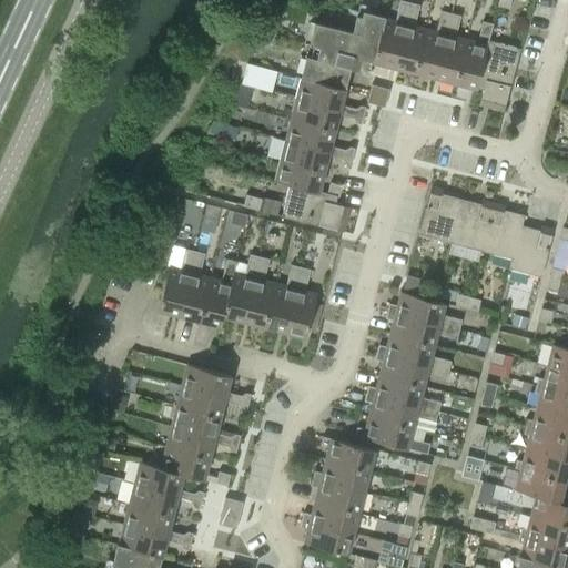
[(394,21),(384,18),(372,62),(393,67),(409,2),(399,0),(394,21)]
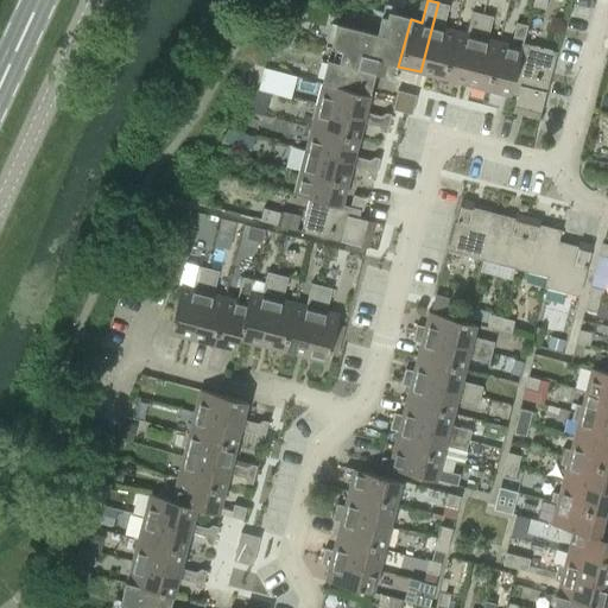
[(420,71),(443,77),(455,31),(443,27),(449,6),(438,2),(420,71)]
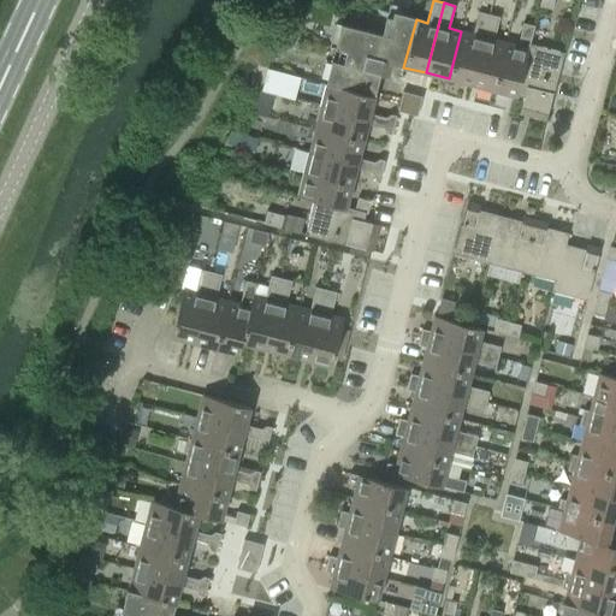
[(449,78),(471,84),(489,15),(478,12),(473,34),(461,31),(449,78)]
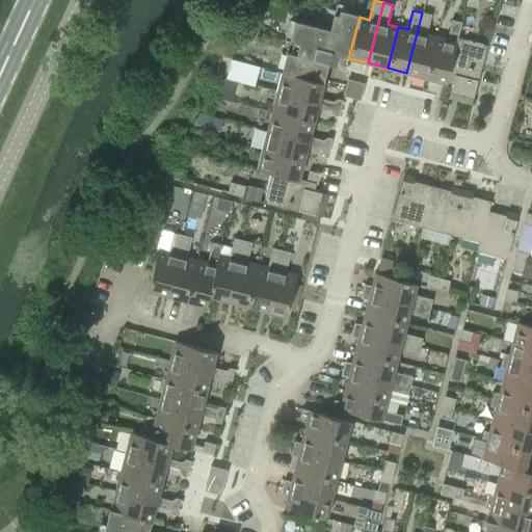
[(334,15),(329,30),(324,51),(330,52),(348,57),(348,58),(360,17),(339,11),(338,16),(334,15)]
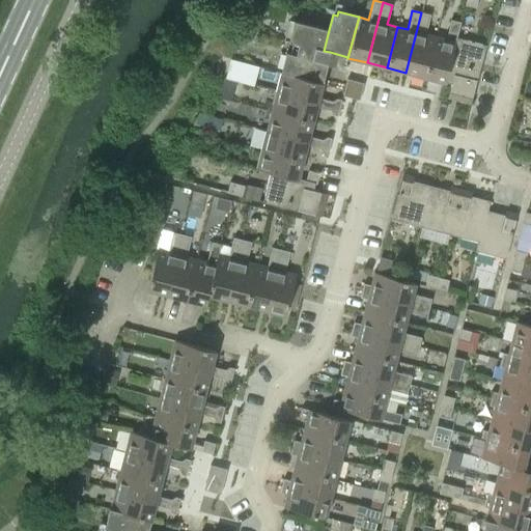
[(406,73),(425,78),(436,36),(425,34),(430,15),(421,12),(406,73)]
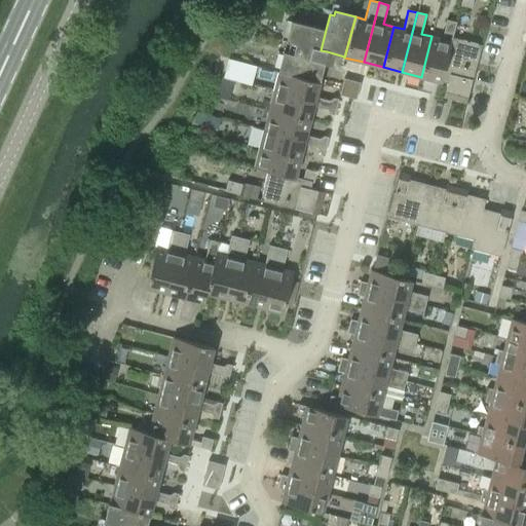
[(441,82),(452,38),(456,22),(447,20),(442,39),(431,36),(421,77),(441,82)]
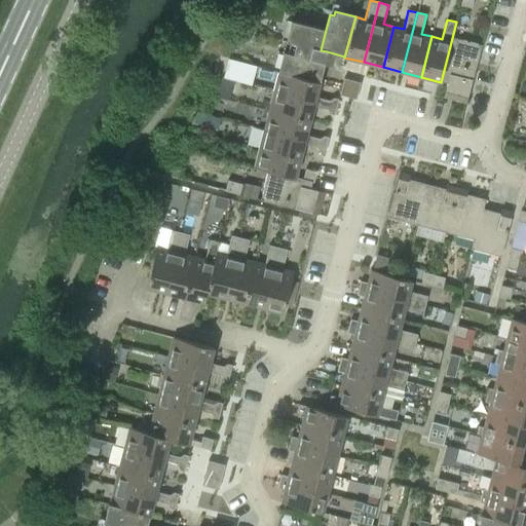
[(296,44),(294,49),(325,58),(327,51),(321,50),(326,30),(292,21),(286,42),(296,44)]
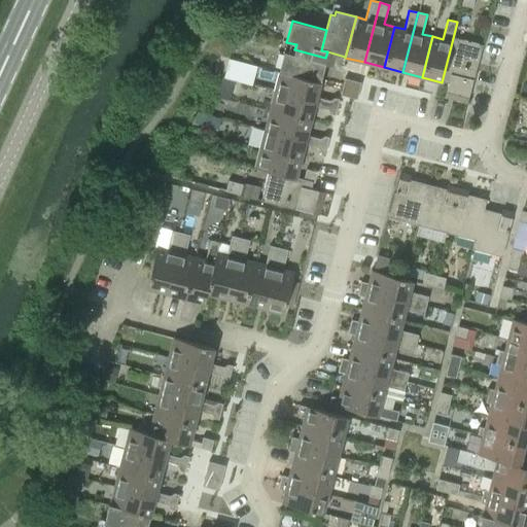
[(246,29),(254,33),(257,25),(249,22),(246,29)]
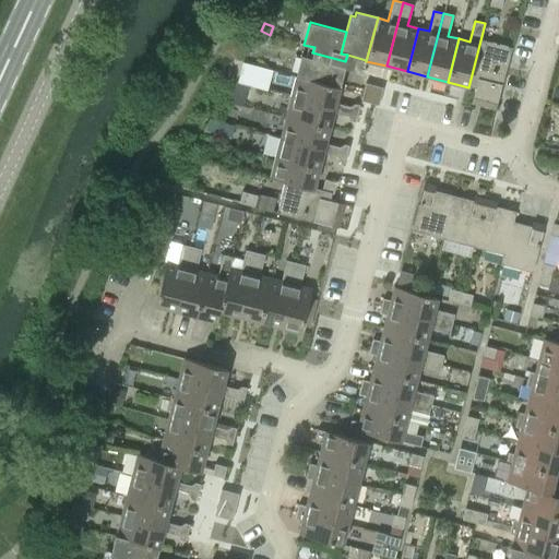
[(270,35),(261,31),(258,39),(266,44),(270,35)]
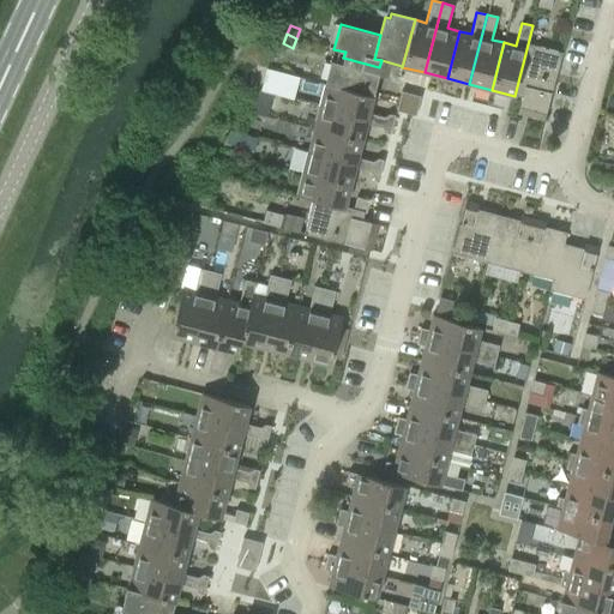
[(561,54),(528,44),(515,96),(522,97),(518,113),(543,119),(551,92),(561,54)]
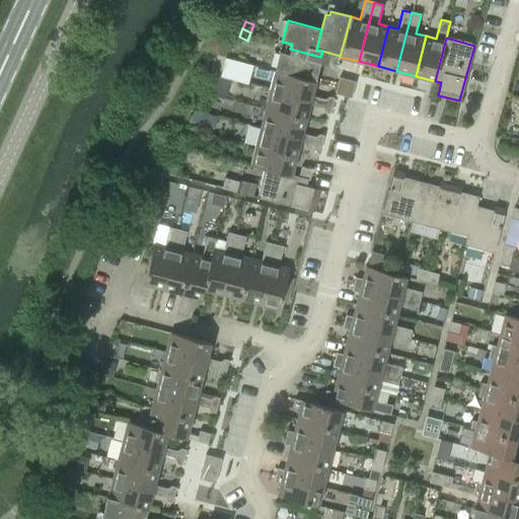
[(275,71),(276,71),(314,81),(320,57),(290,49),(289,54),(279,52),(275,71)]
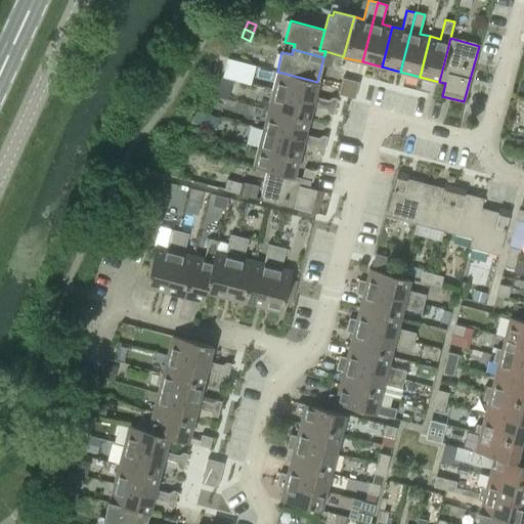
[(251,84),(255,63),(226,57),(222,78),(251,84)]
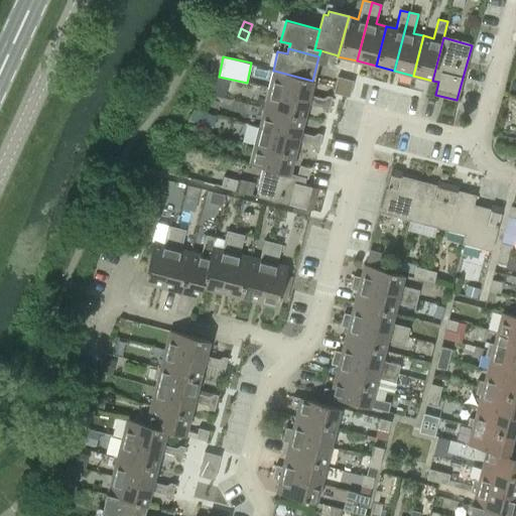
[(274,71),(269,90),(330,106),(332,98),(328,97),(323,99),(309,96),(313,81),(312,81),(274,71)]
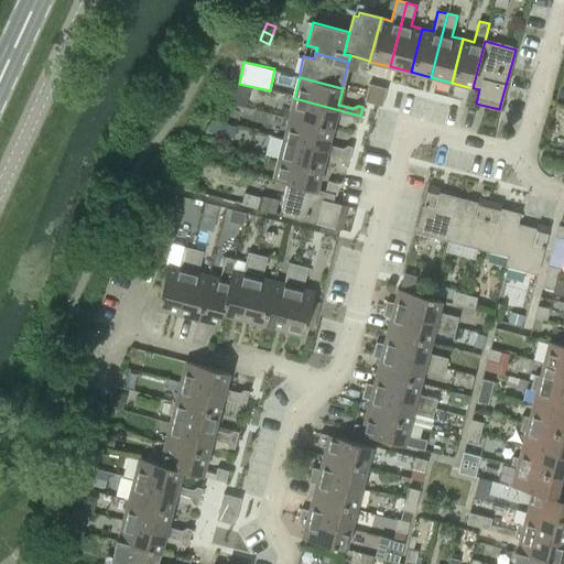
[(369,84),(366,93),(376,96),(378,87),(369,84)]
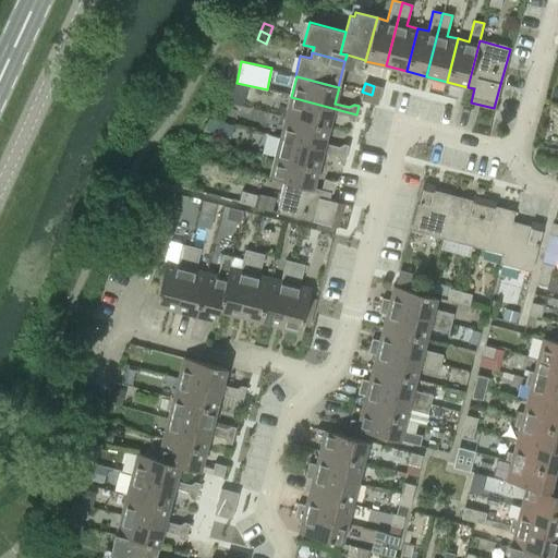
[(383,88),(374,86),(372,95),(380,97),(383,88)]
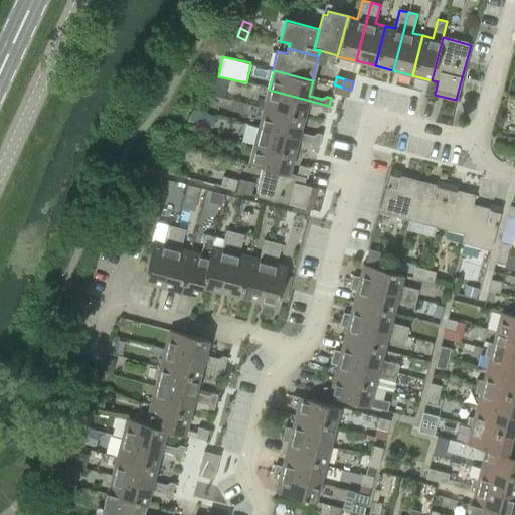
[(340,96),(343,88),(334,84),(332,94),(340,96)]
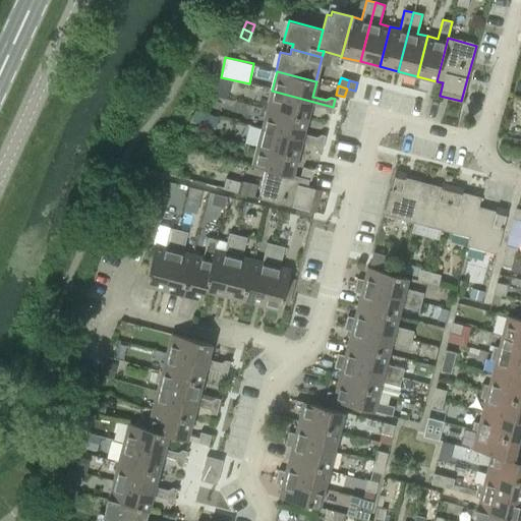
[(355,91),(347,89),(344,97),(353,99),(355,91)]
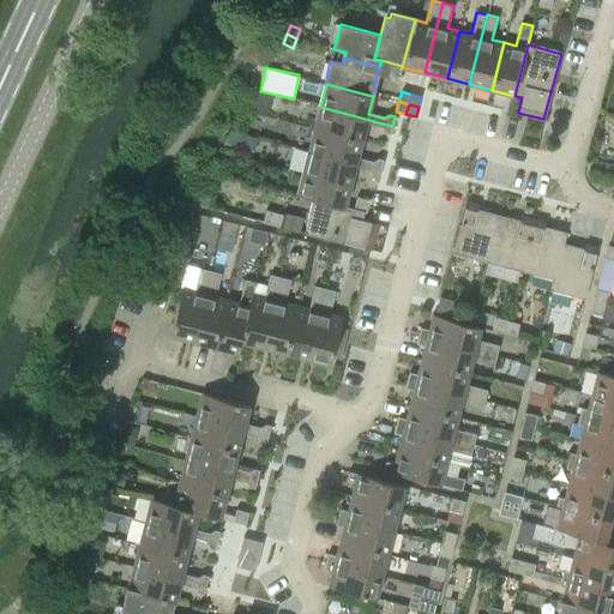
[(320,107),(314,130),(361,142),(366,124),(383,128),(385,133),(390,134),(392,126),(320,107)]
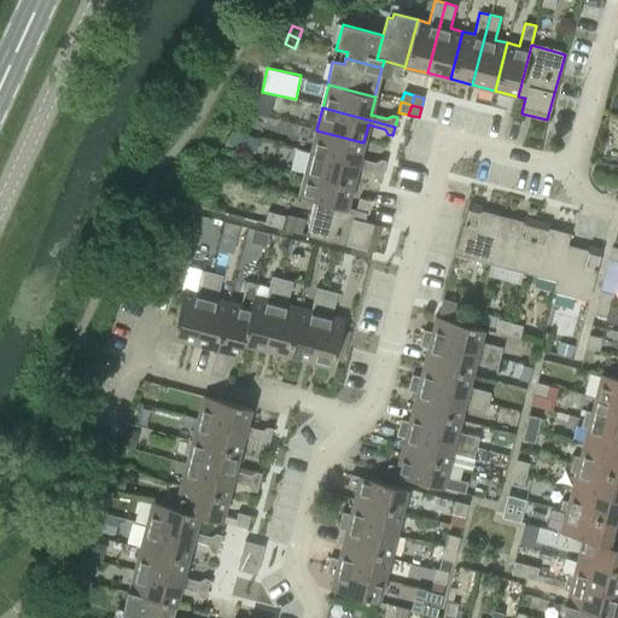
[(316,130),(310,152),(384,172),(386,162),(380,161),(375,164),(359,159),(363,143),(316,130)]
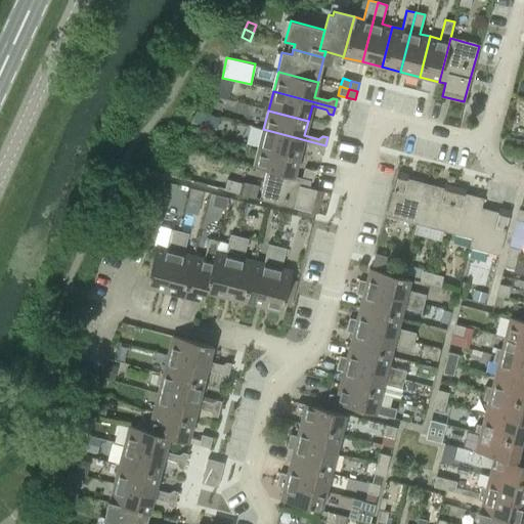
[(263,129),(259,148),(298,159),(302,143),(316,147),(318,153),(323,154),(325,145),(263,129)]
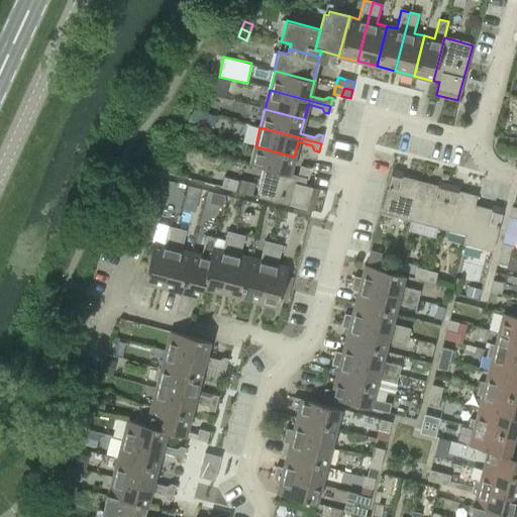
[(250,166),(264,169),(290,176),(290,175),(294,157),(255,146),(250,166)]
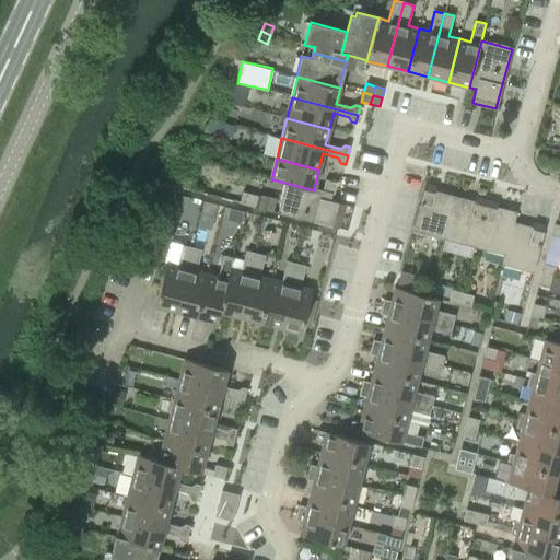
[(325,181),(323,191),(331,194),(334,195),(337,184),(325,181)]
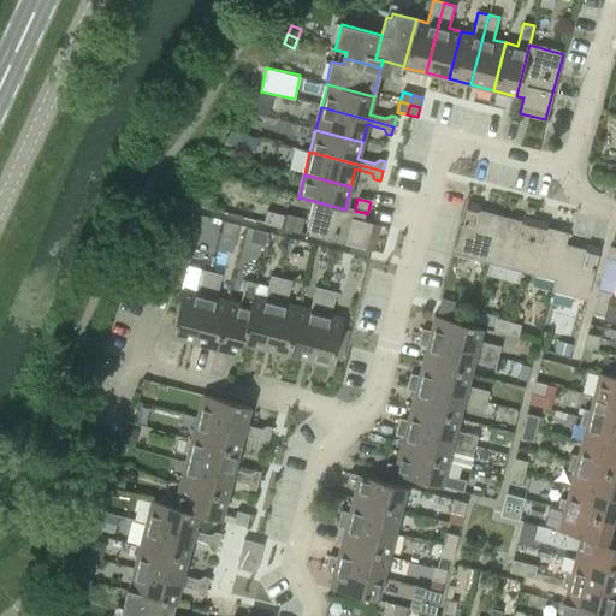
[(355,211),(345,208),(345,209),(314,201),(304,235),(372,252),(378,225),(363,221),(365,213),(355,211)]
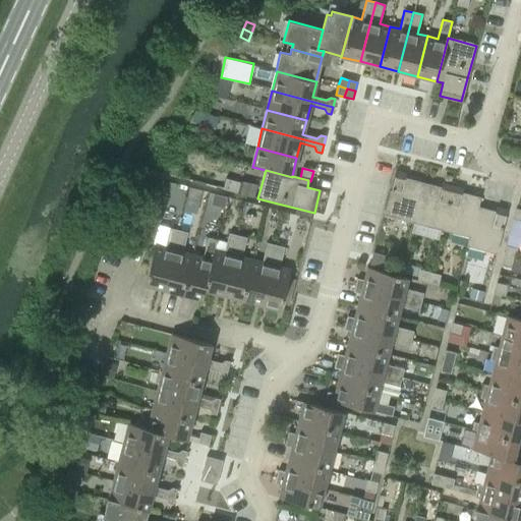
[(384,216),(413,223),(423,183),(405,178),(406,175),(396,172),(391,191),(390,191),(384,216)]
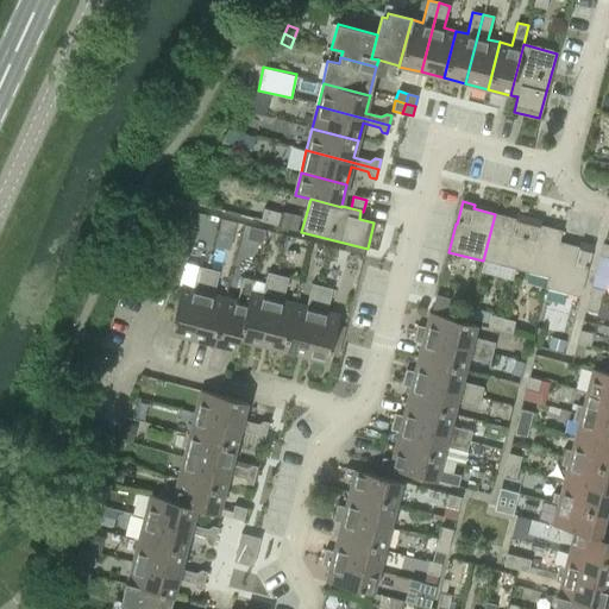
[(263,209),(261,221),(278,226),(282,213),(263,209)]
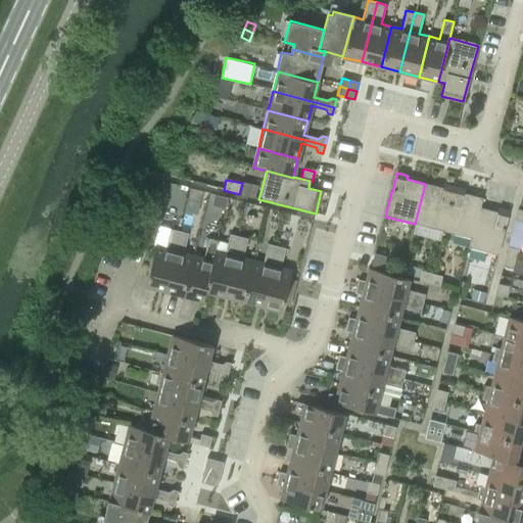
[(442,188),(425,184),(415,224),(442,231),(454,187),(443,184),(442,188)]
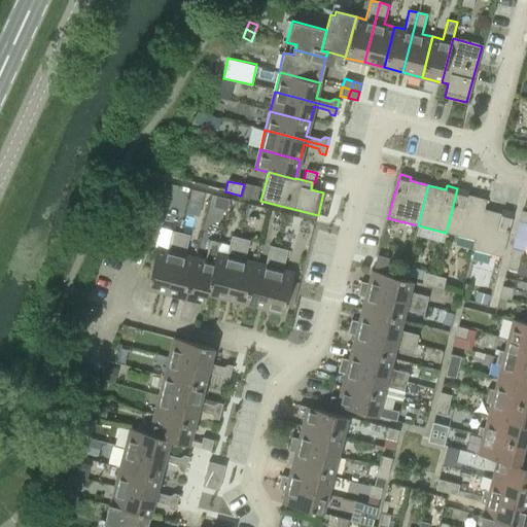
[(446,233),(475,240),(482,210),(483,210),(486,200),(466,195),(467,191),(457,188),(446,233)]
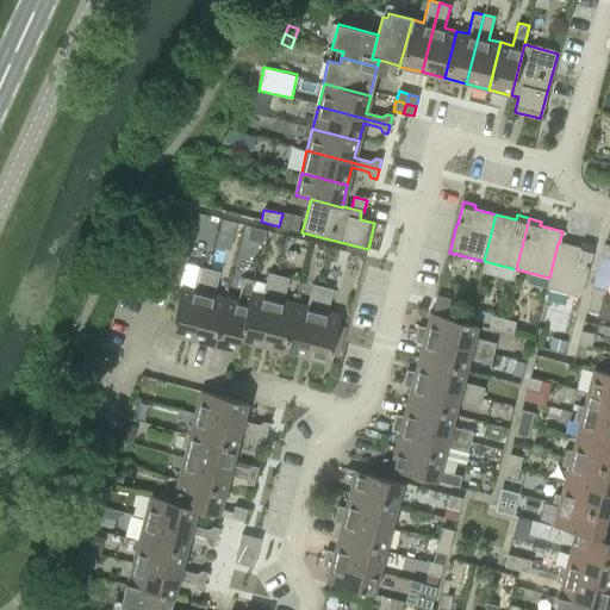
[(549,278),(546,290),(580,298),(587,271),(587,269),(593,247),(582,243),(580,248),(559,243),(558,243),(549,278)]
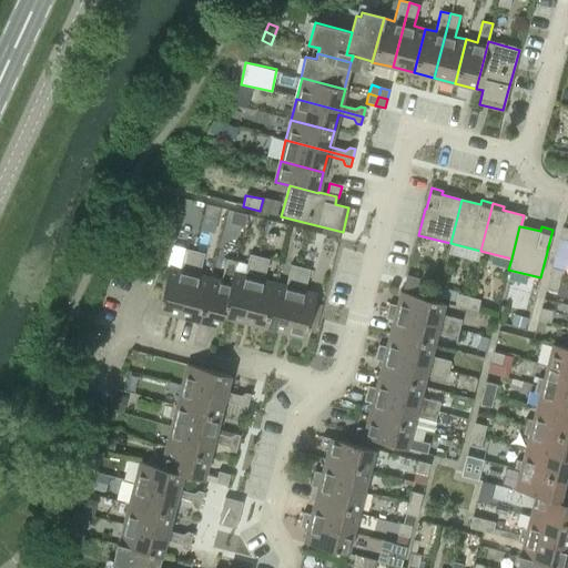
[(195,252),(198,242),(189,241),(188,250),(184,250),(180,270),(168,267),(159,307),(180,312),(195,252)]
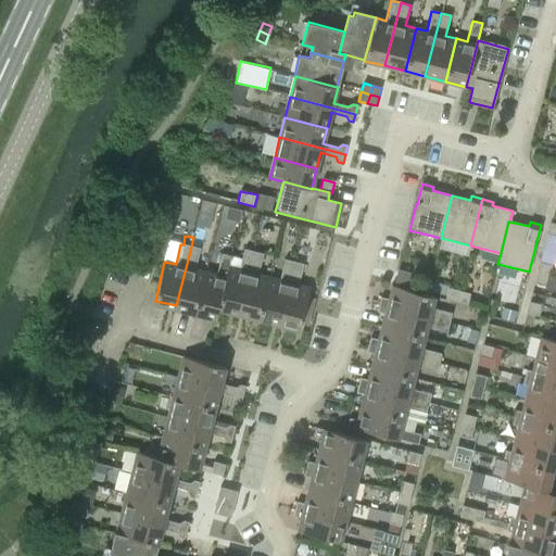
[(176,305),(197,310),(205,272),(194,269),(200,248),(191,247),(176,305)]
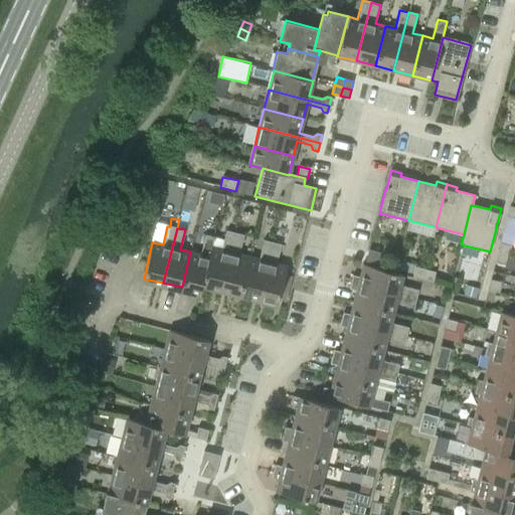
[(201,292),(220,296),(235,233),(226,231),(222,249),(212,247),(211,247),(201,292)]
